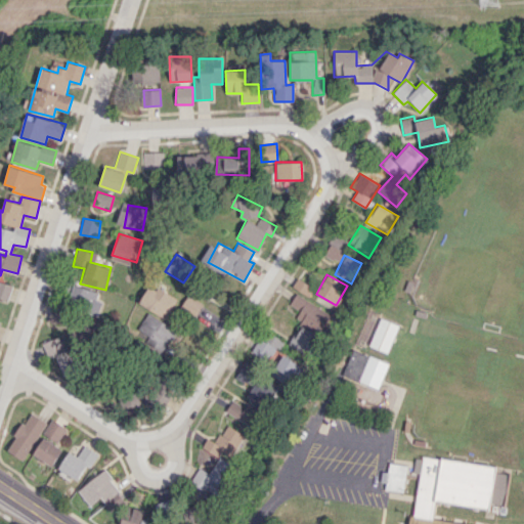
[(292,287),(307,296),(312,288),(297,277),(292,287)]
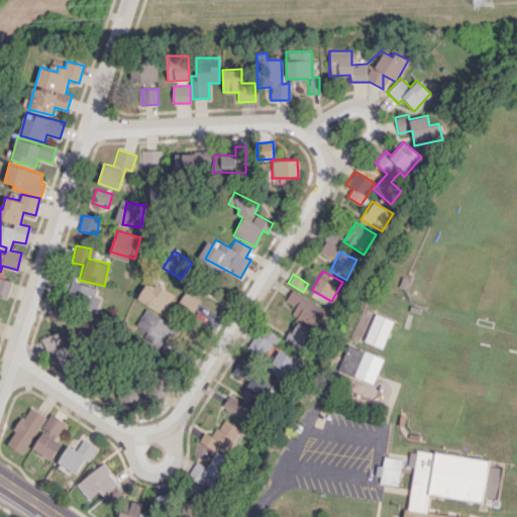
[(0,294),(7,297),(12,285),(0,280),(0,294)]
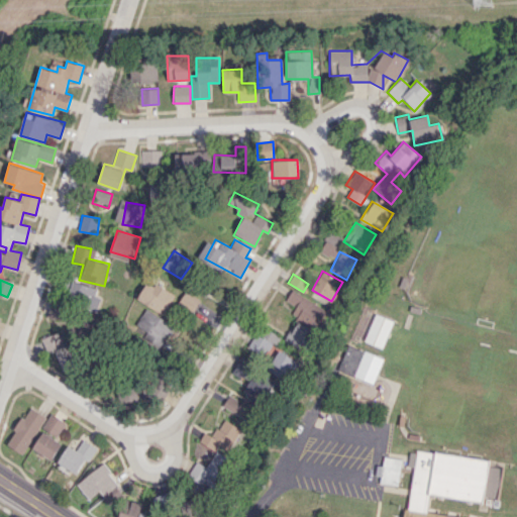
[(164,314),(174,295),(147,280),(136,299),(164,314)]
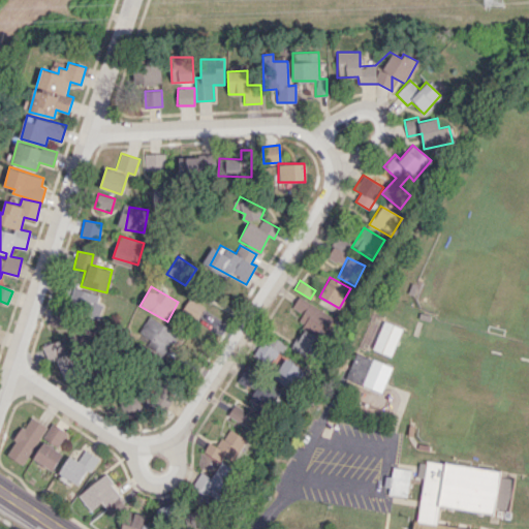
[(97,303),(99,293),(73,287),(68,308),(99,315),(102,304),(97,303)]
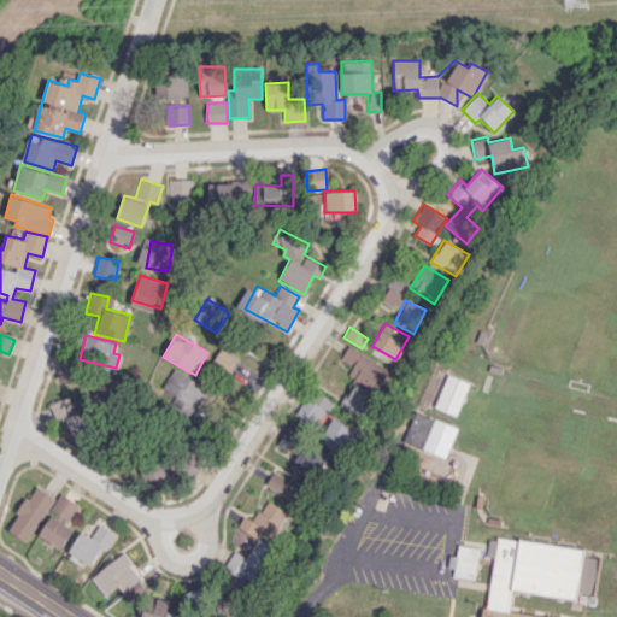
[(211,365),(228,375),(239,357),(221,347),(211,365)]
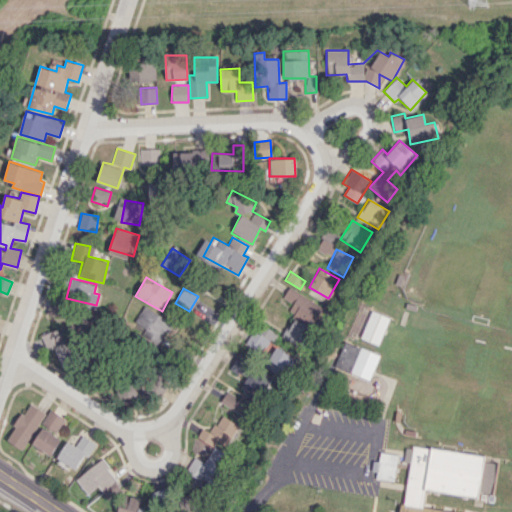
[(288,312),(313,324),(322,304),(287,288),(283,298),(293,303),(288,312)]
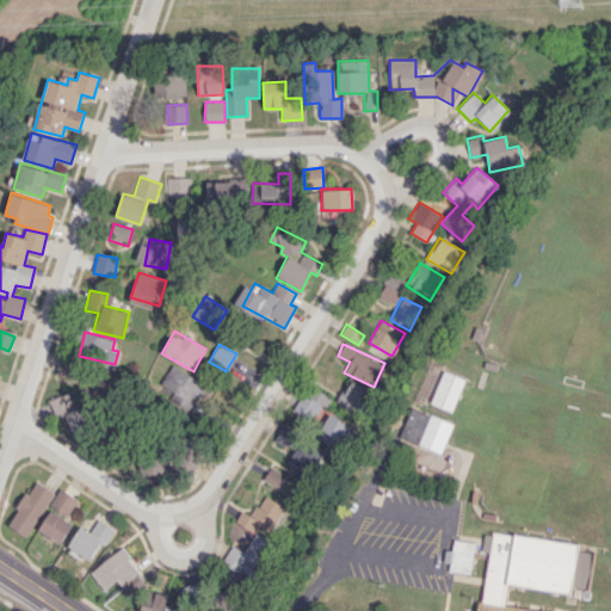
[(56,376),(78,381),(82,363),(60,357),(56,376)]
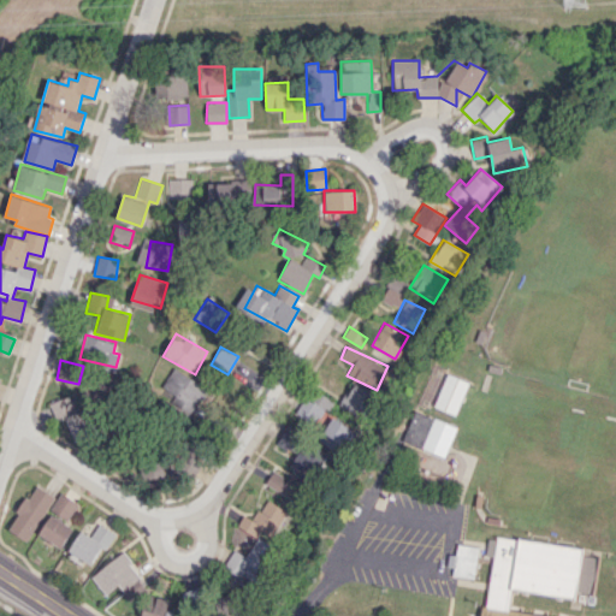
[(206,385),(172,368),(158,396),(191,413),(206,385)]
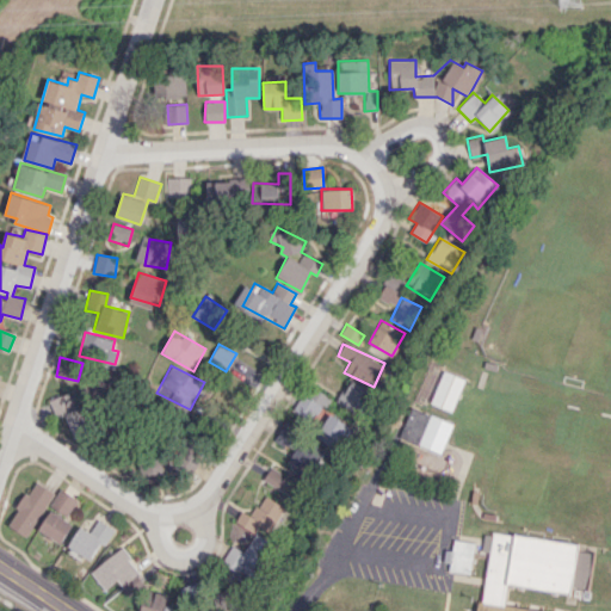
[(464,378),(443,370),(431,403),(452,412),(464,378)]
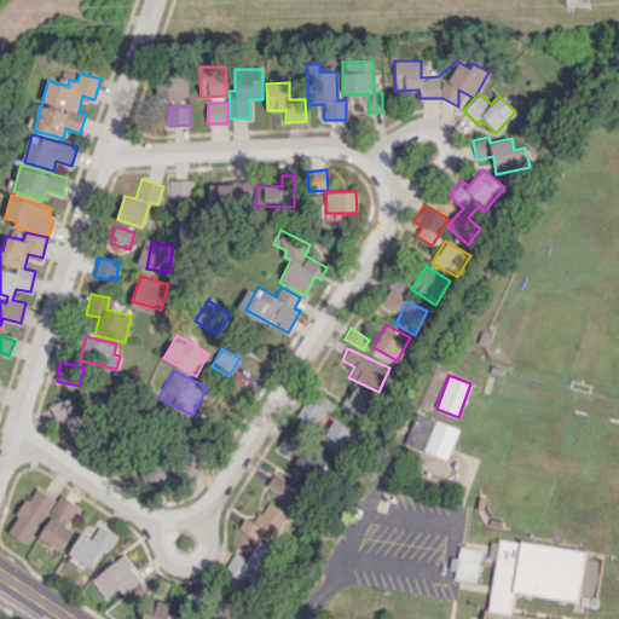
[(340,408),(362,421),(376,398),(353,383),(340,408)]
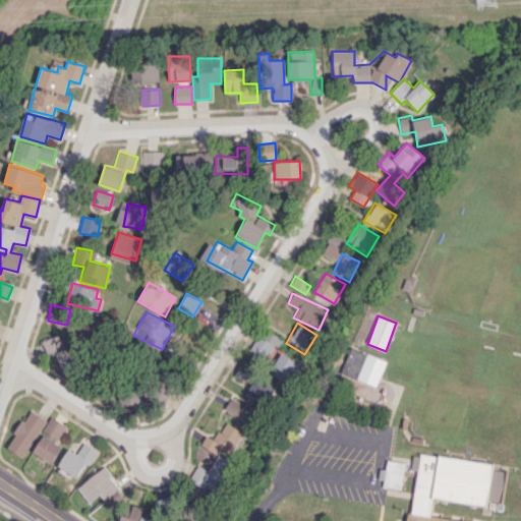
[(248,349),(264,360),(280,340),(265,328),(248,349)]
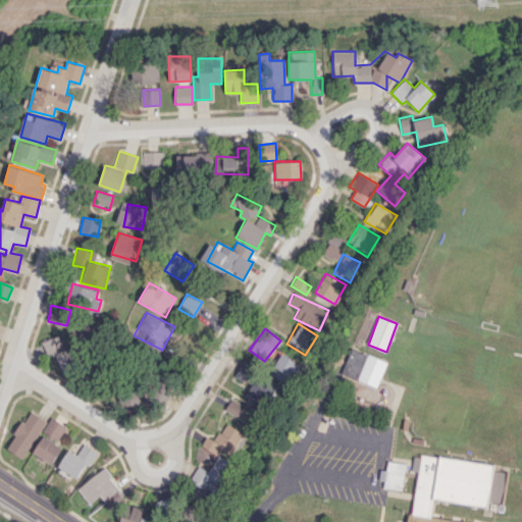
[(70,347),(63,349),(58,335),(43,342),(48,357),(55,354),(62,374),(79,368),(70,347)]
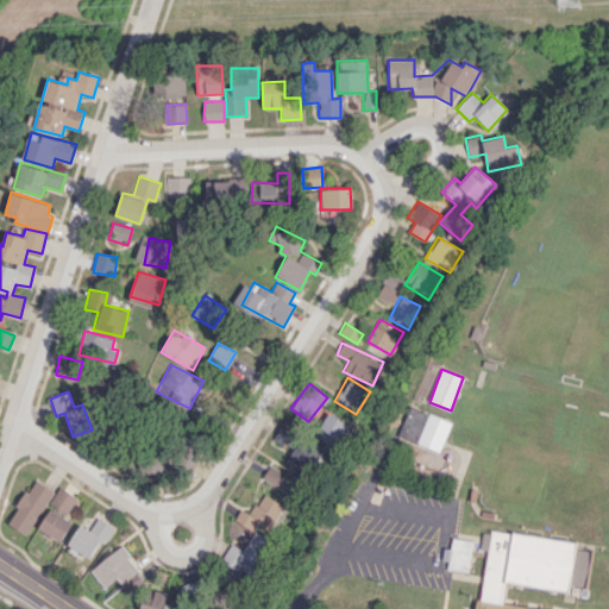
[(451,422),(409,406),(397,437),(440,452),(451,422)]
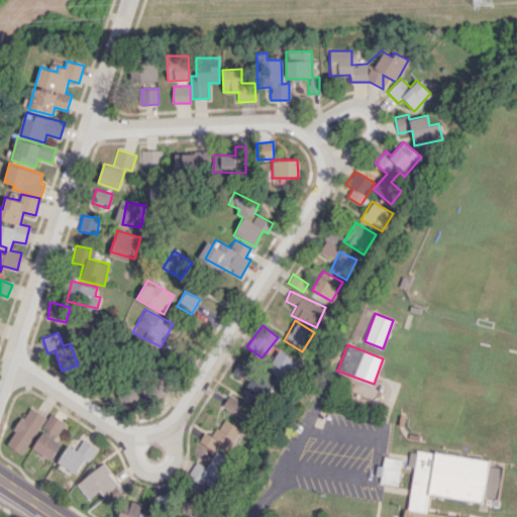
[(286,381),(298,362),(279,349),(267,369),(286,381)]
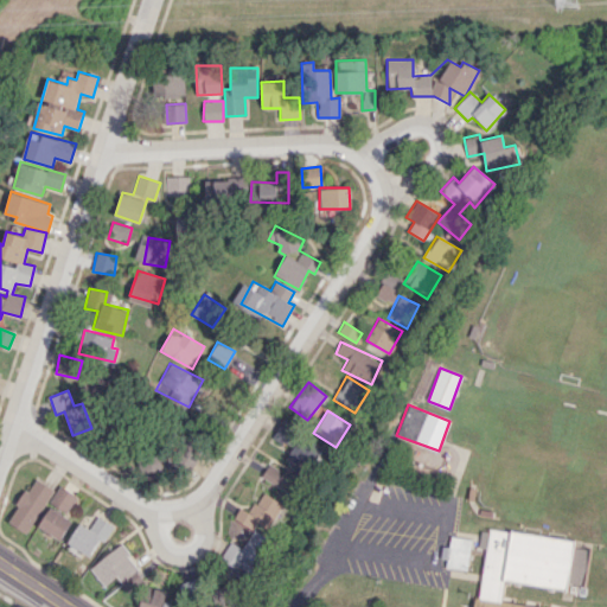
[(272,436),(289,448),(287,452),(310,466),(323,447),(282,420),(272,436)]
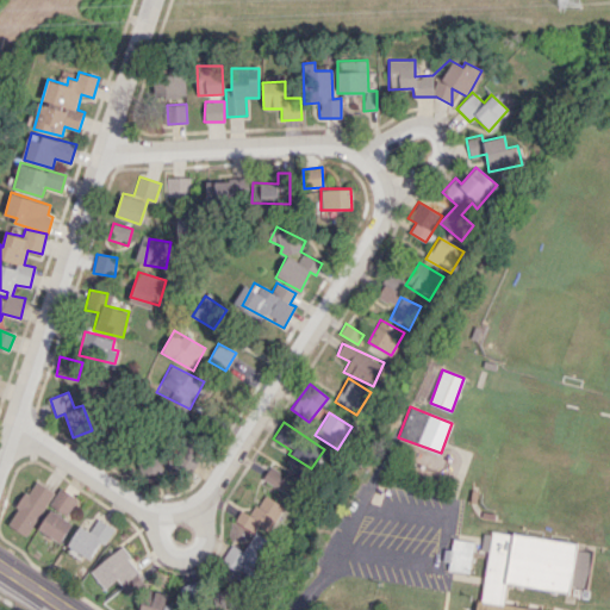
[(141,475),(172,471),(170,461),(181,460),(182,471),(197,468),(194,450),(191,450),(188,434),(174,436),(176,450),(138,455),(141,475)]
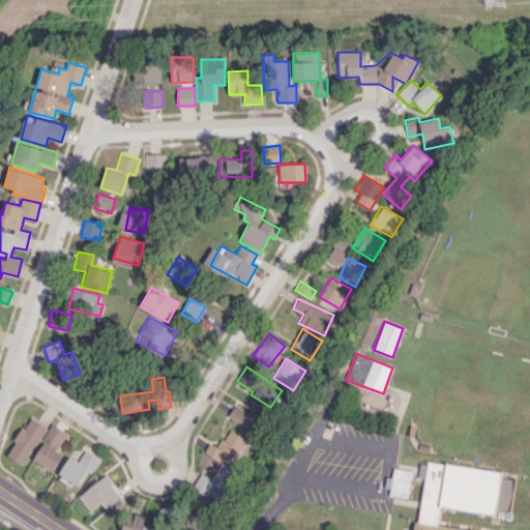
[(252,431),(259,418),(235,405),(228,416),(252,431)]
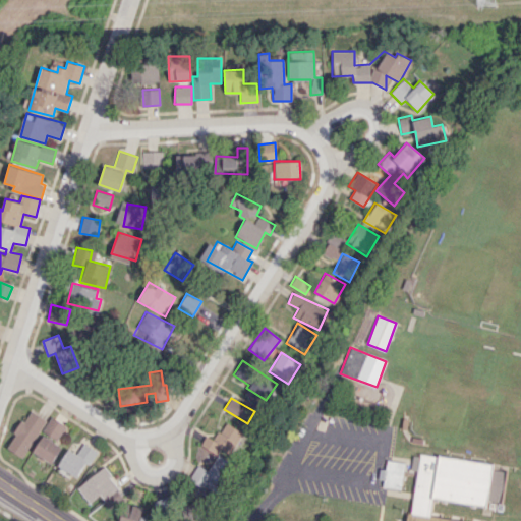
[(46,420),(30,410),(6,448),(22,458),(46,420)]
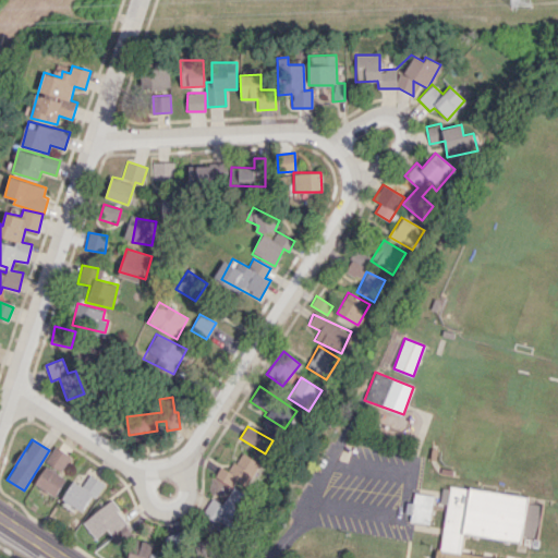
[(45,463),(60,473),(71,456),(55,446),(45,463)]
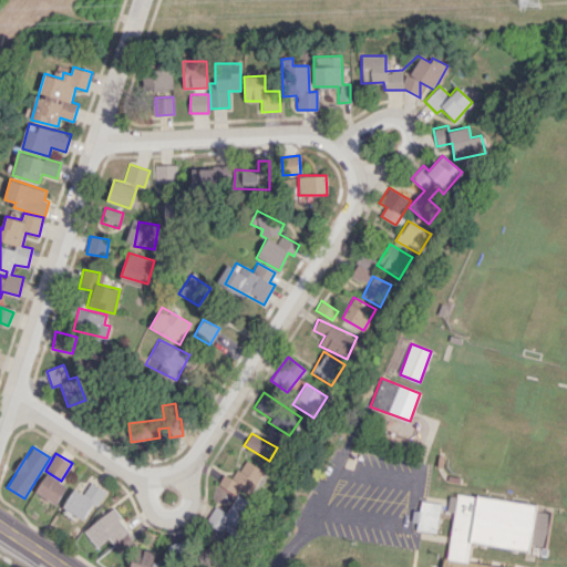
[(239,487),(256,496),(269,473),(244,460),(233,478),(224,474),(218,484),(236,494),(239,487)]
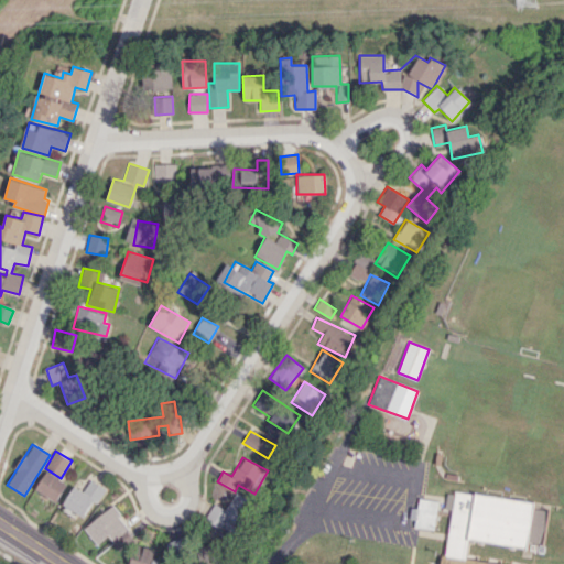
[(66,481),(45,470),(35,490),(57,500),(66,481)]
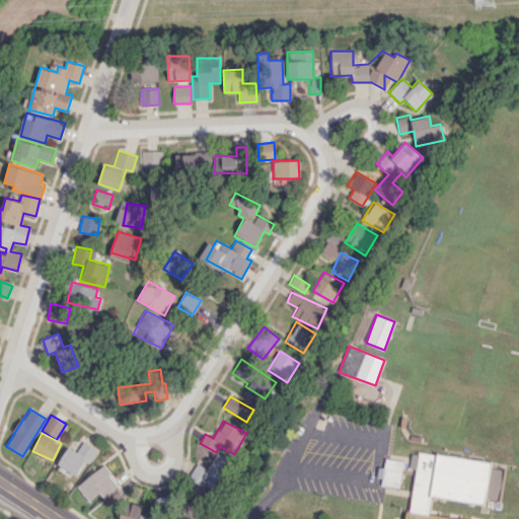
[(77,451),(67,447),(58,465),(80,475),(93,447),(81,441),(77,451)]
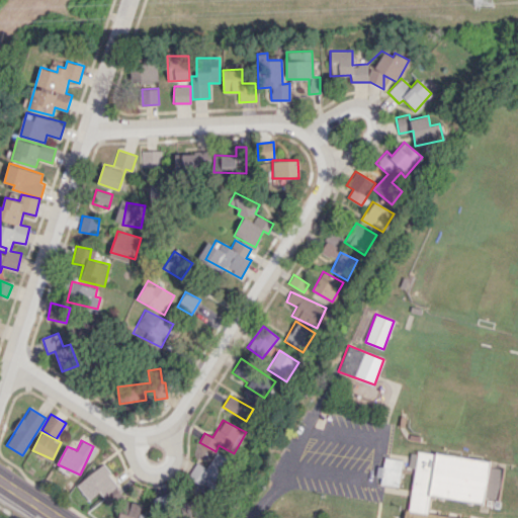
[(459,517),(428,514),(430,496),(484,503),(485,498),(498,500),(502,468),(490,466),(491,460),(416,450),(407,517),(459,517)]
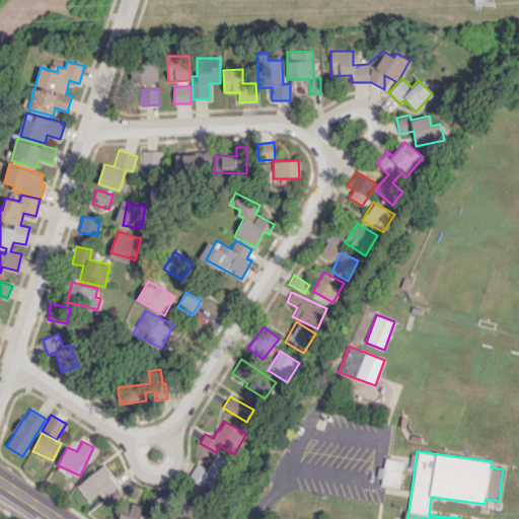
[(197,463),(188,477),(215,493),(233,462),(216,452),(207,469),(197,463)]
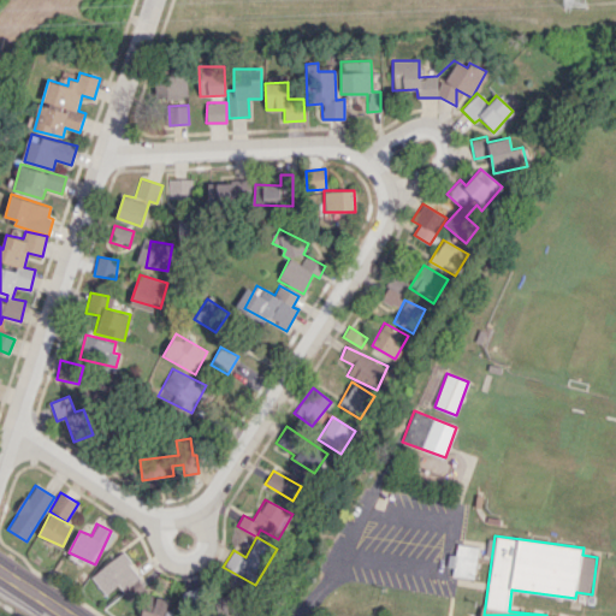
[(450,576),(474,576),(475,545),(457,545),(457,555),(451,555),(450,576)]
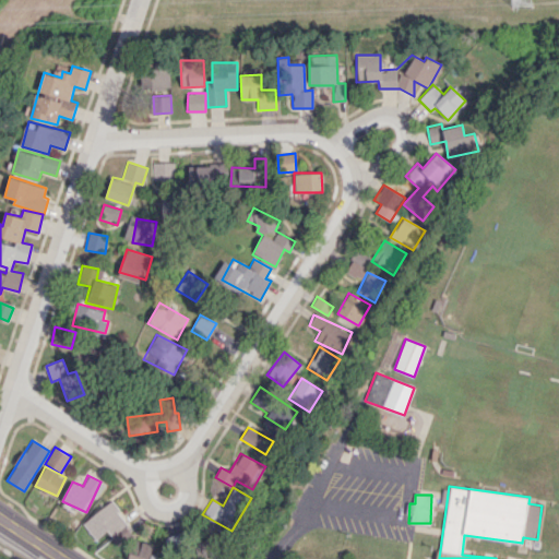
[(95,539),(107,531),(109,535),(128,522),(113,500),(82,522),(95,539)]
